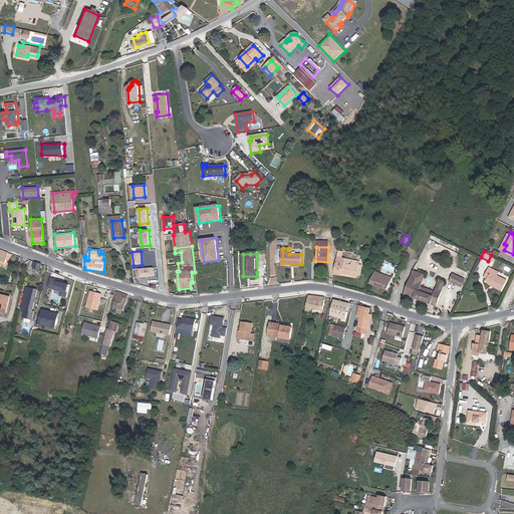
[(356,275),(358,262),(337,257),(335,271),(356,275)]
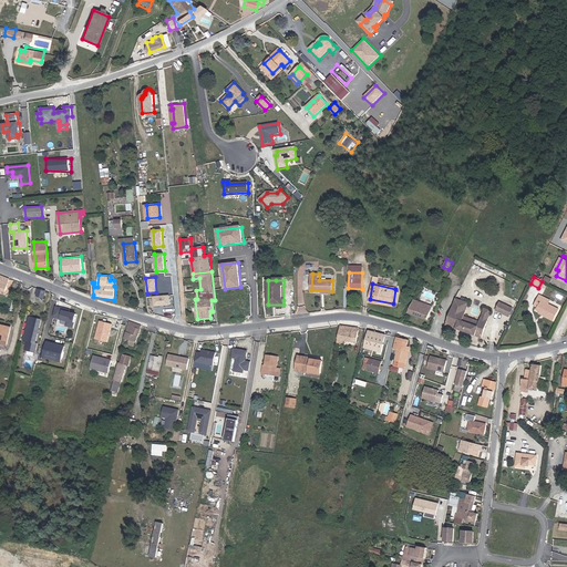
[(42,306),(45,291),(39,289),(35,303),(42,306)]
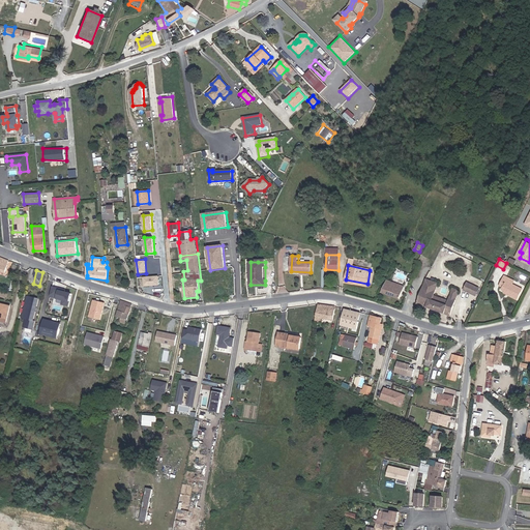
[(156,285),(155,275),(141,277),(142,286),(147,286),(147,284),(151,284),(151,285),(156,285)]
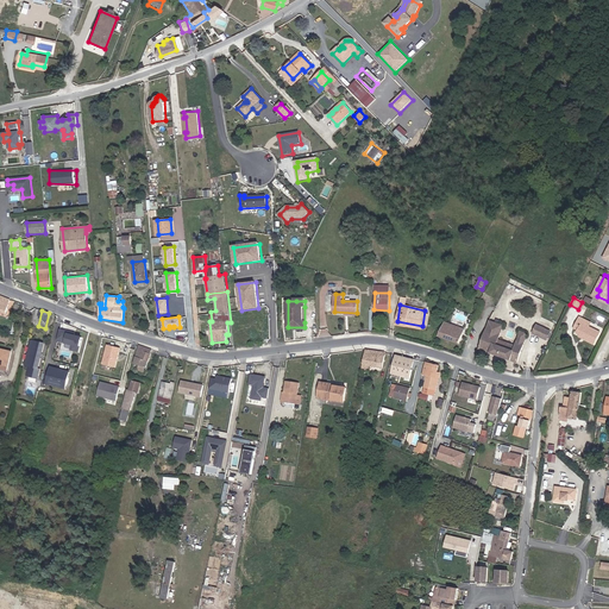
[(600,332),(589,326),(590,322),(579,316),(577,321),(581,322),(577,330),(576,331),(586,337),(585,339),(594,344),(600,332)]
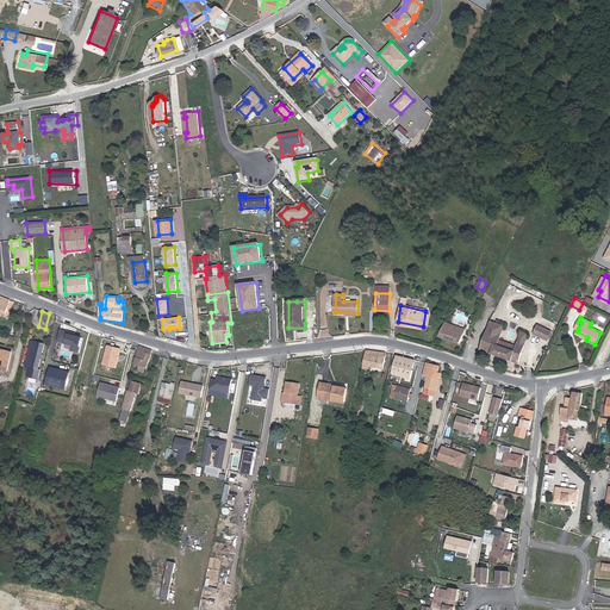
[(478,330),(483,321),(477,318),(473,327),(478,330)]
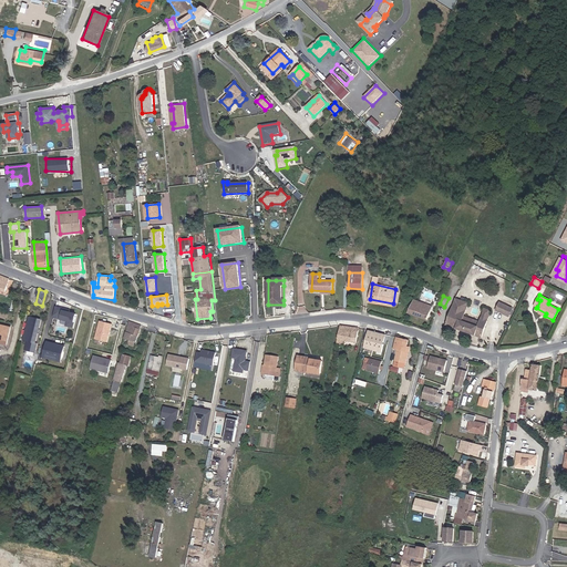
[(414,299),(409,313),(426,320),(432,306),(414,299)]
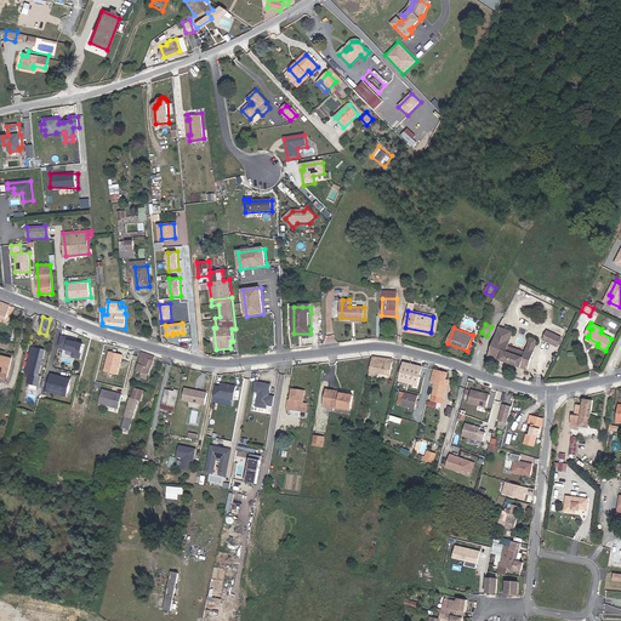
[(510,347),(514,332),(500,328),(489,357),(527,369),(535,347),(529,345),(527,353),(510,347)]
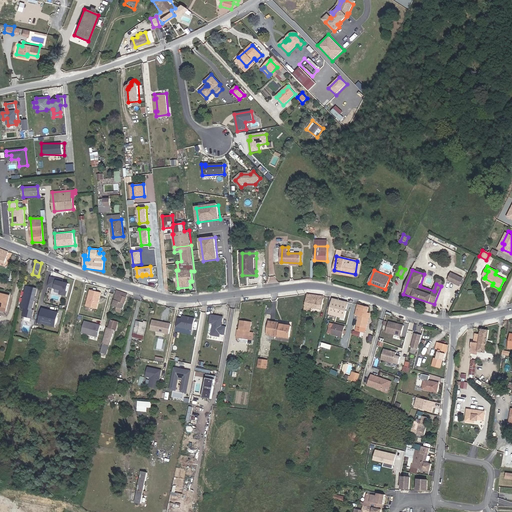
[(460,286),(463,279),(452,273),(448,280),(460,286)]
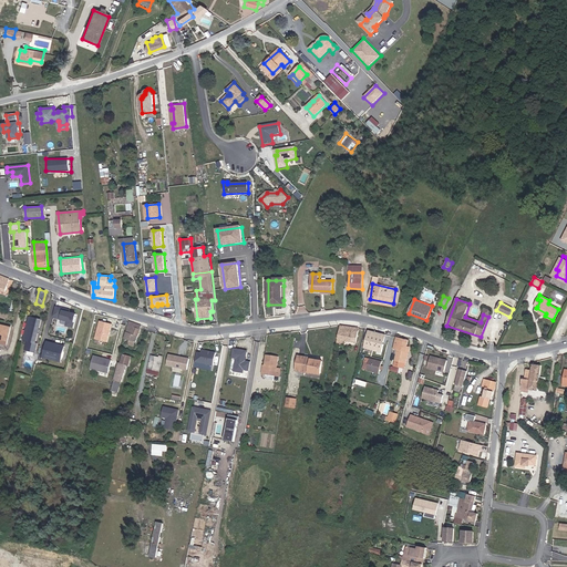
[(69,311),(55,308),(53,318),(68,321),(65,326),(72,328),(75,315),(69,313),(69,311)]
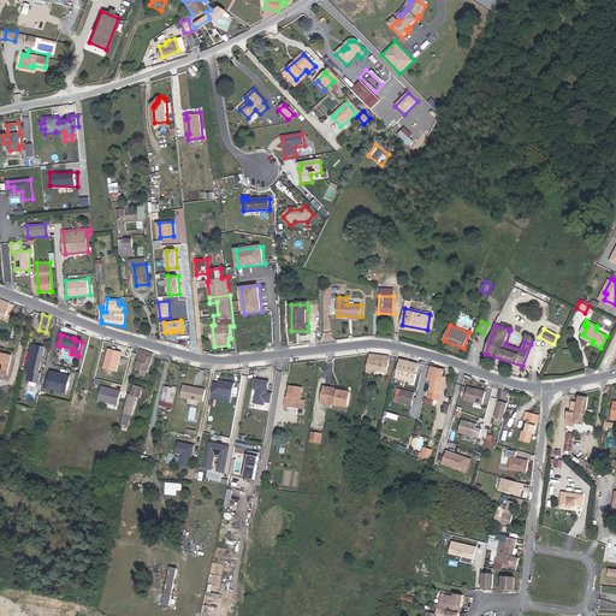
[(37,345),(29,381),(34,381),(36,373),(40,373),(45,348),(37,345)]
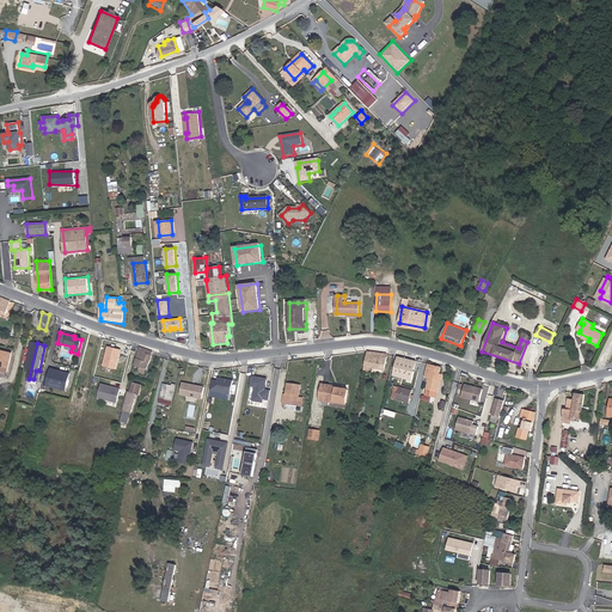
[(116,369),(121,349),(108,346),(103,366),(116,369)]
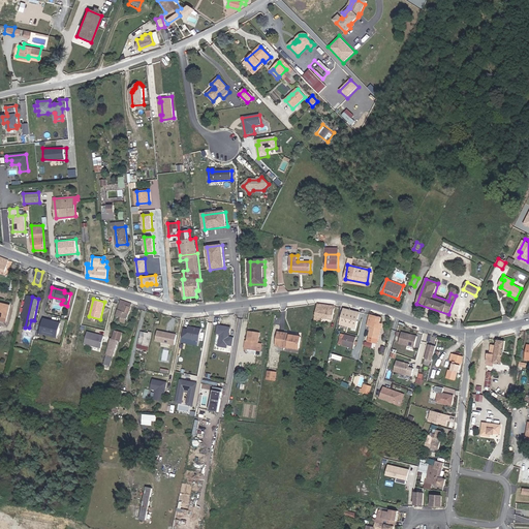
[(131,304),(120,300),(116,315),(120,316),(118,321),(126,323),(131,304)]
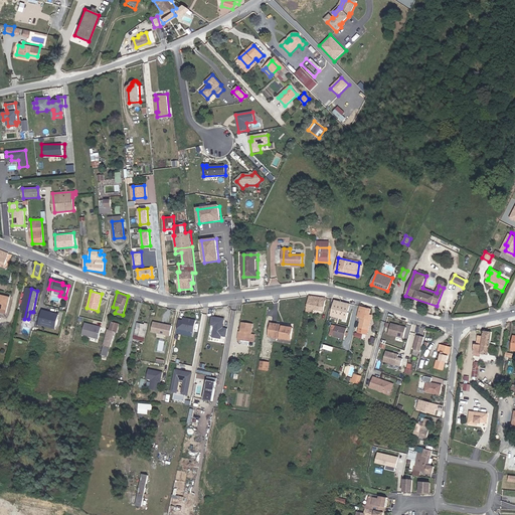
[(10,297),(0,295),(0,307),(7,309),(10,297)]
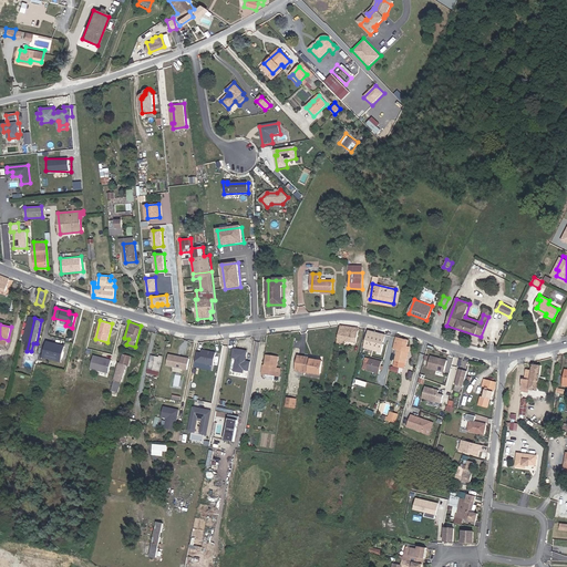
[(360,328),(340,325),(338,340),(357,342),(360,328)]
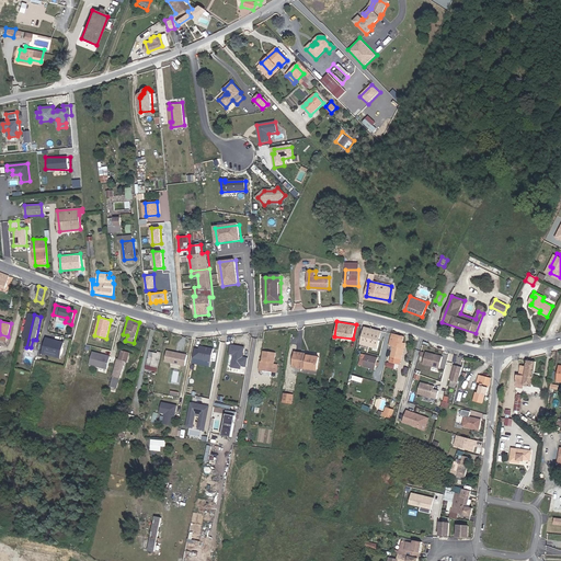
[(377,347),(380,330),(363,327),(359,344),(377,347)]
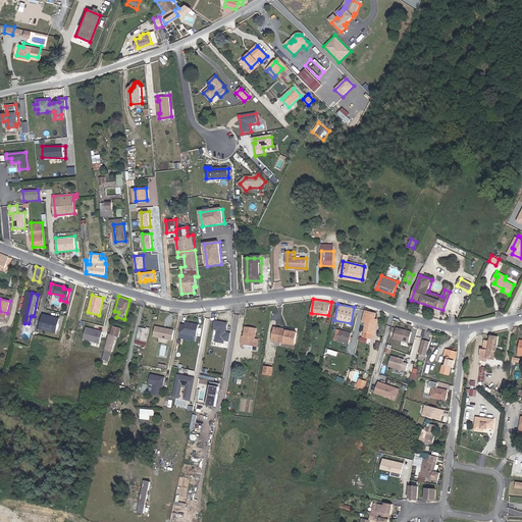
[(373,340),(377,322),(374,321),(374,318),(375,313),(365,311),(363,321),(366,322),(363,337),(373,340)]
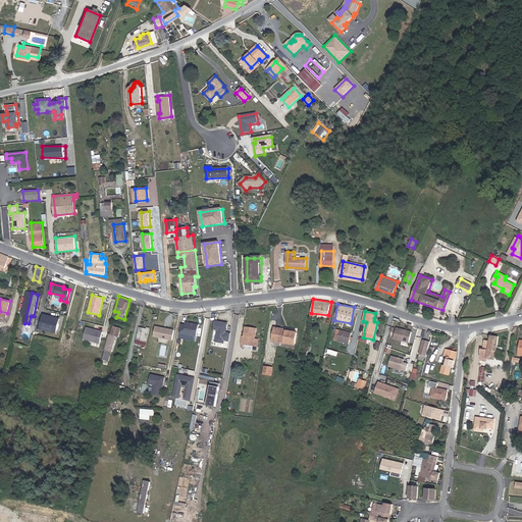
[(51,317),(51,319),(43,317),(40,328),(56,332),(59,319),(51,317)]
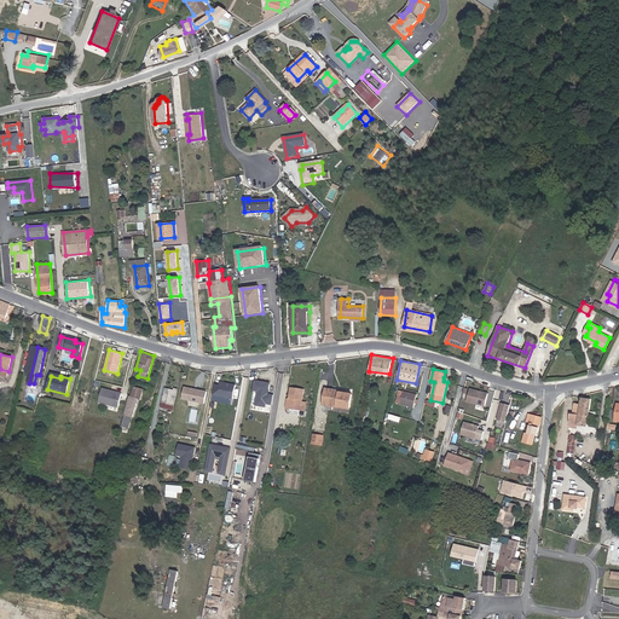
[(255,383),(254,393),(259,393),(256,408),(266,409),(266,406),(272,406),(275,398),(268,397),(270,386),(255,383)]
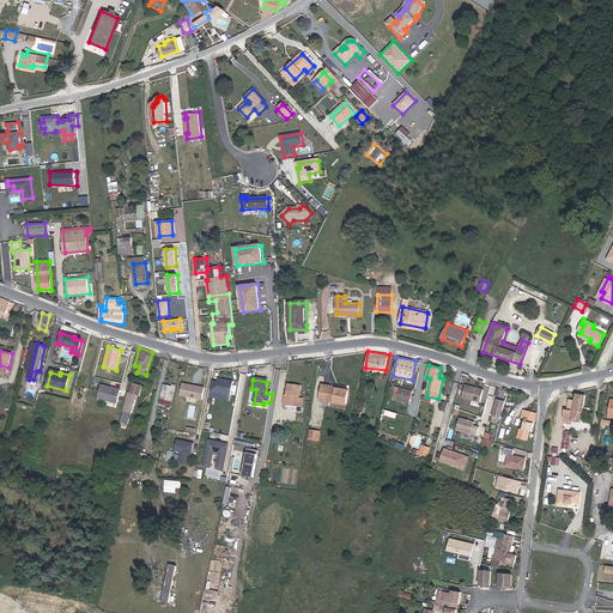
[(231,398),(234,384),(218,381),(218,384),(213,383),(211,393),(231,398)]
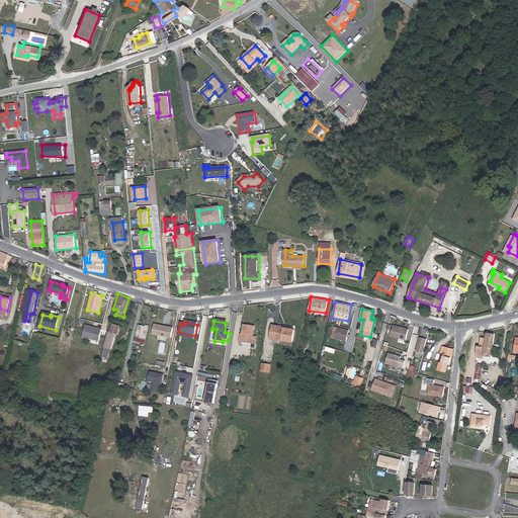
[(117,335),(119,326),(112,324),(110,332),(107,331),(103,347),(104,348),(102,357),(107,358),(110,349),(111,349),(115,334),(117,335)]
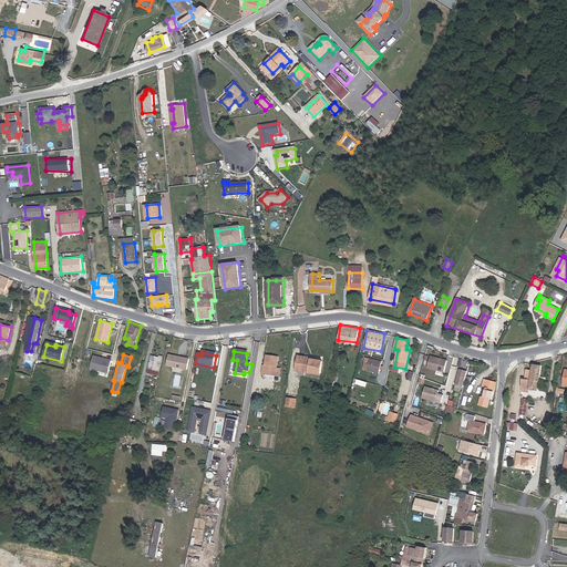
[(163,358),(151,354),(148,367),(160,370),(163,358)]
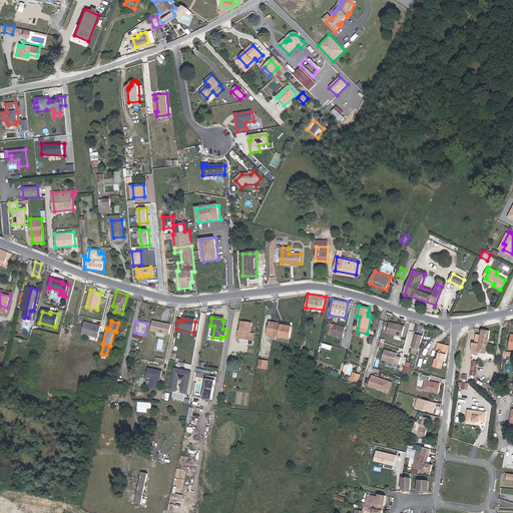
[(251,323),(241,321),(239,330),(238,338),(239,339),(239,342),(240,343),(247,344),(248,340),(251,341),(253,333),(250,333),(251,323)]
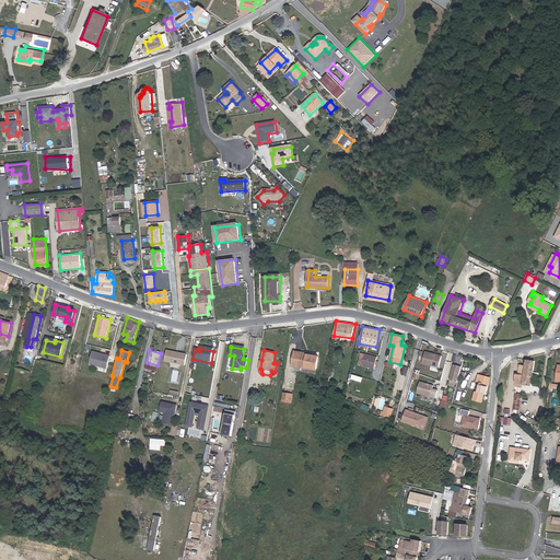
[(106,369),(109,356),(92,351),(89,364),(106,369)]
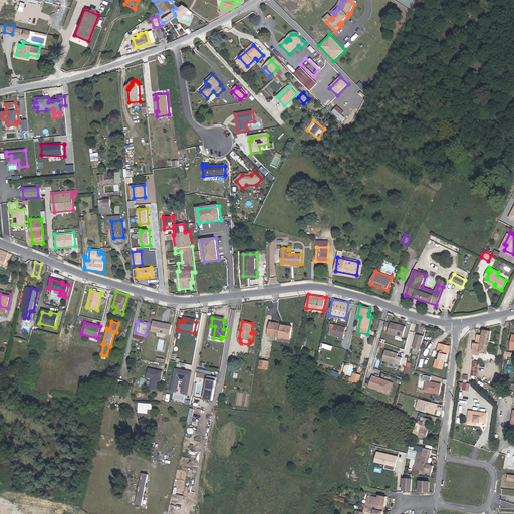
[(275,324),(270,323),(268,335),(273,335),(273,333),(278,334),(280,334),(280,337),(289,339),(292,326),(285,325),(285,326),(282,325),(282,323),(275,322),(275,324)]
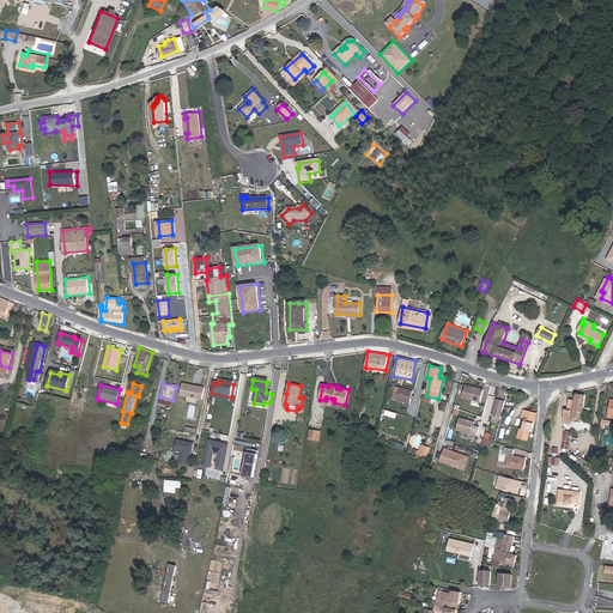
[(202,401),(205,390),(183,386),(181,398),(202,401)]
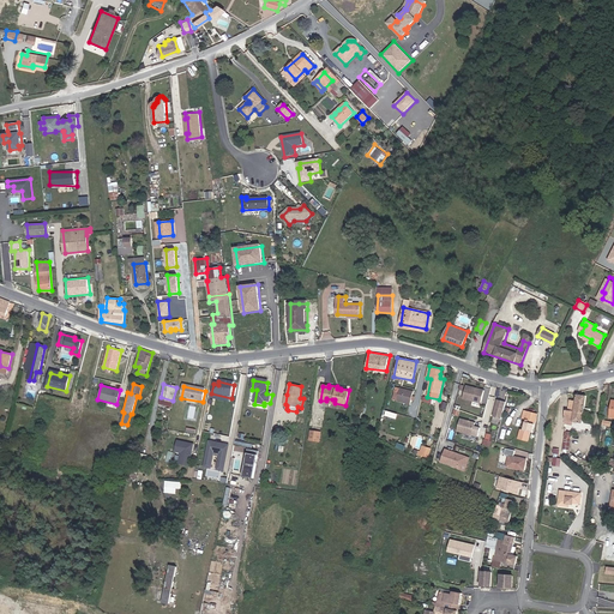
[(410,403),(414,391),(396,386),(393,398),(410,403)]
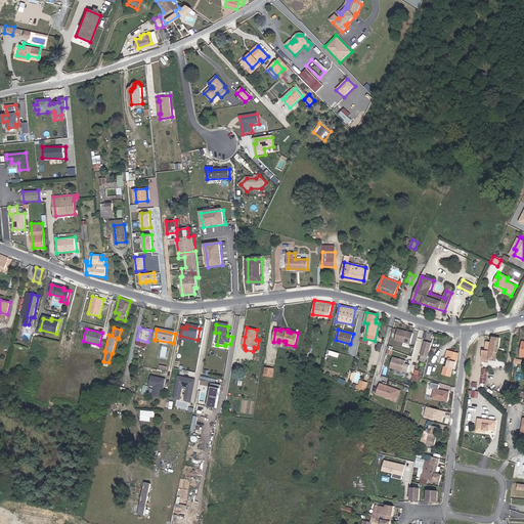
[(404,332),(397,330),(395,340),(410,343),(412,334),(405,332),(405,333),(404,332)]
